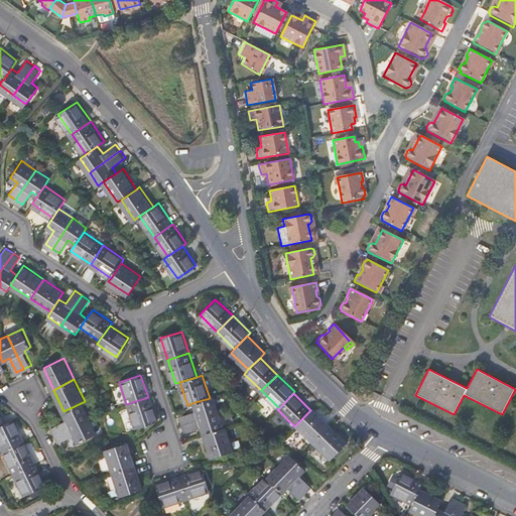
[(184,423),(219,411),(214,396),(210,398),(195,402),(197,410),(181,415),(184,423)]
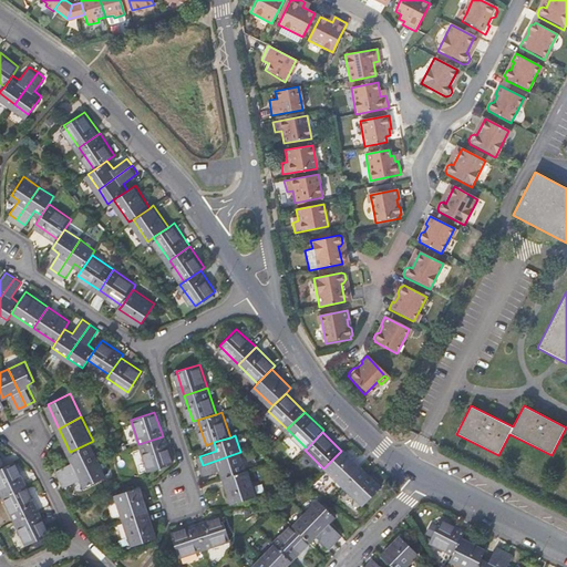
[(172,462),(163,436),(138,444),(147,470),(172,462)]
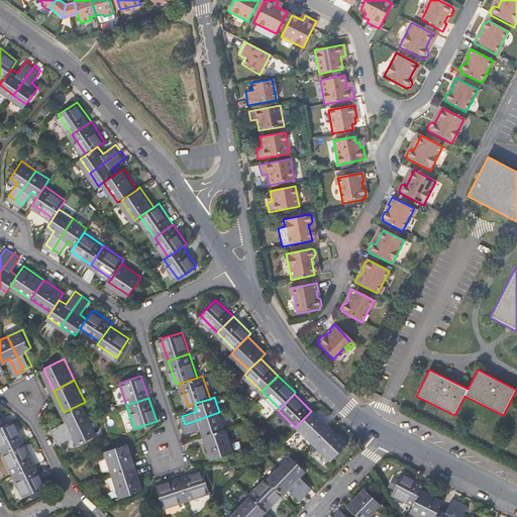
[(58,434),(90,418),(83,403),(64,412),(68,419),(54,426),(58,434)]
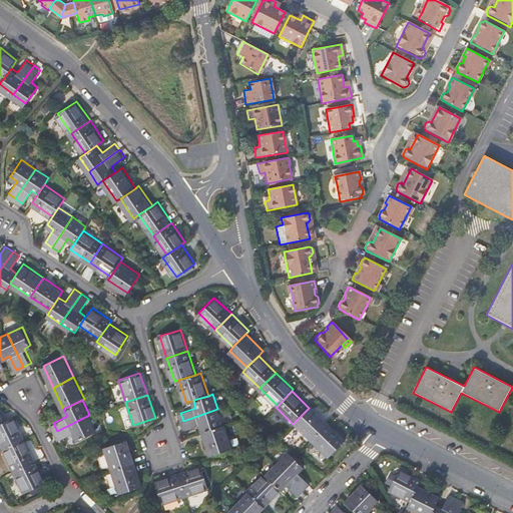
[(295,422),(313,439),(328,423),(311,406),(309,408),(295,422)]
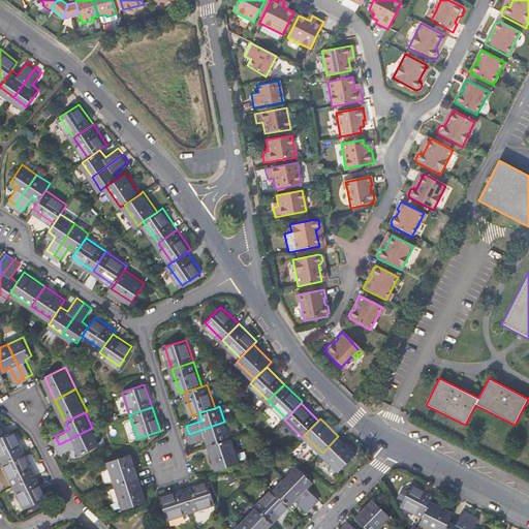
[(210,444),(230,438),(224,422),(189,434),(191,442),(207,437),(210,444)]
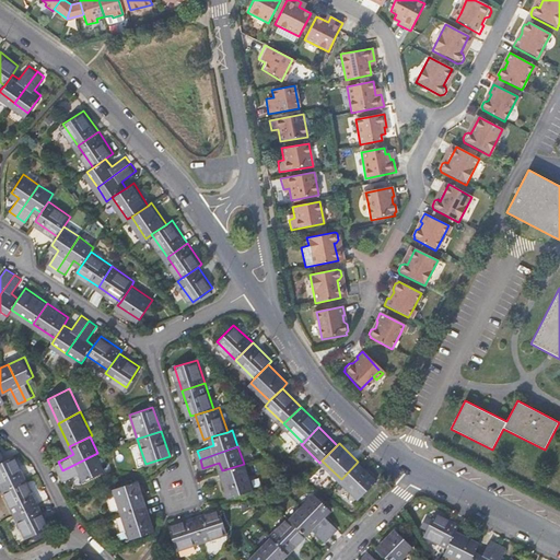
[(105,468),(97,453),(62,470),(66,478),(81,471),(84,478),(105,468)]
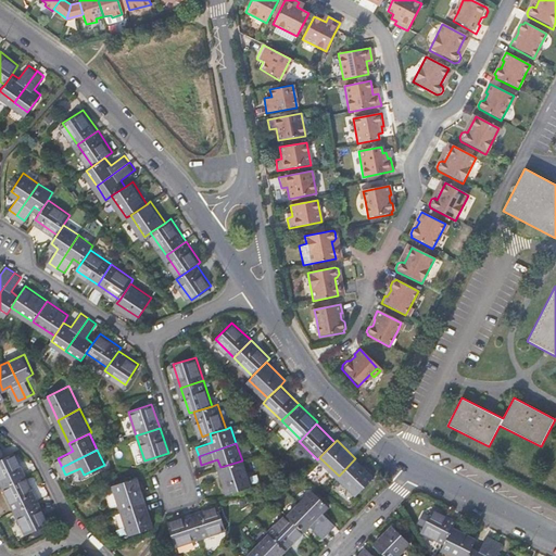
[(15,451),(4,456),(0,458),(0,475),(4,484),(26,475),(15,451)]
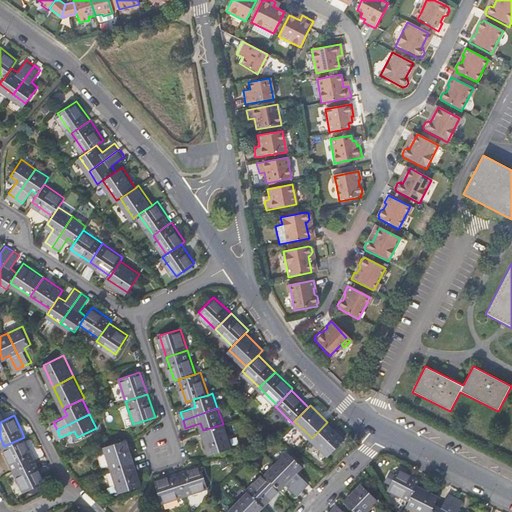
[(344,439),(327,422),(312,438),(329,454),(344,439)]
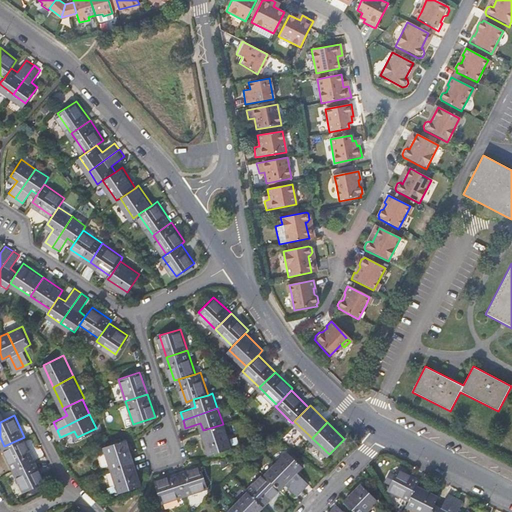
[(224,423),(223,424),(203,430),(211,453),(232,446),(224,423)]
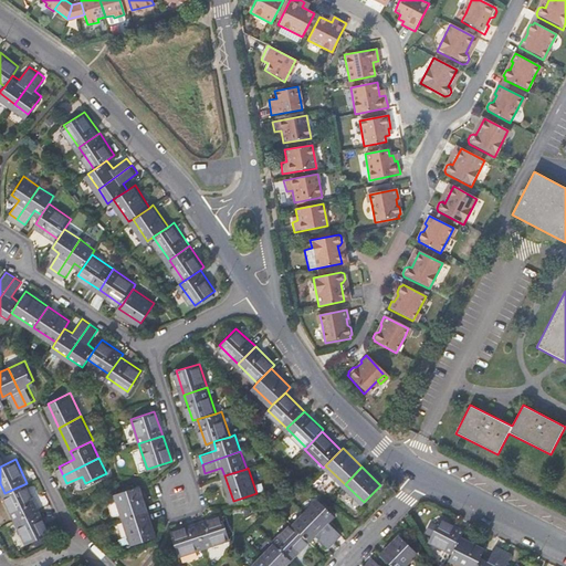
[(39,506),(27,483),(4,493),(17,517),(39,506)]
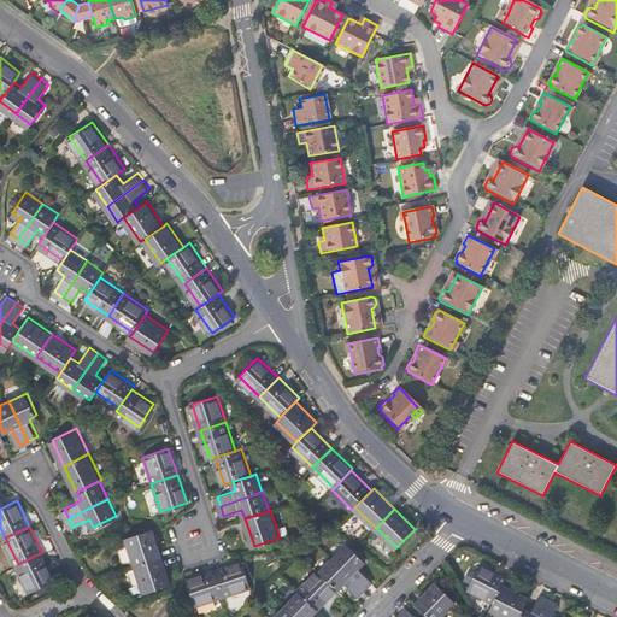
[(135,564),(162,556),(152,528),(127,536),(135,564)]
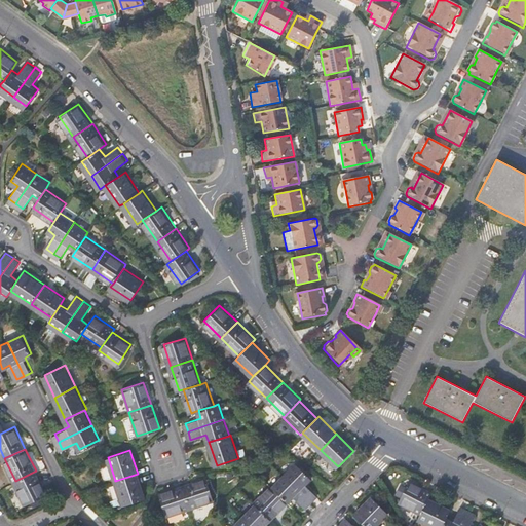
[(297,463),(286,475),(312,500),(318,495),(307,483),(311,478),(297,463)]
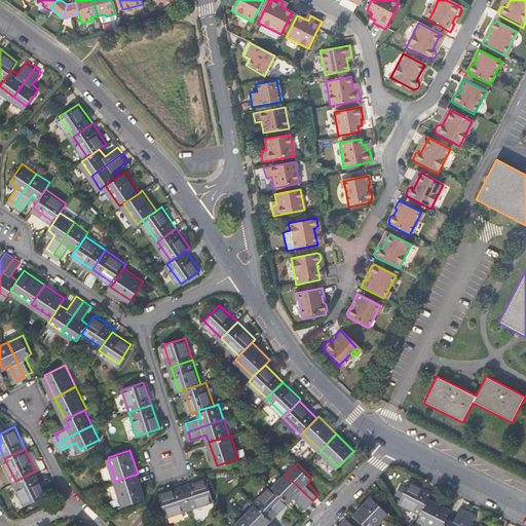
[(36,471),(15,481),(27,503),(46,493),(36,471)]
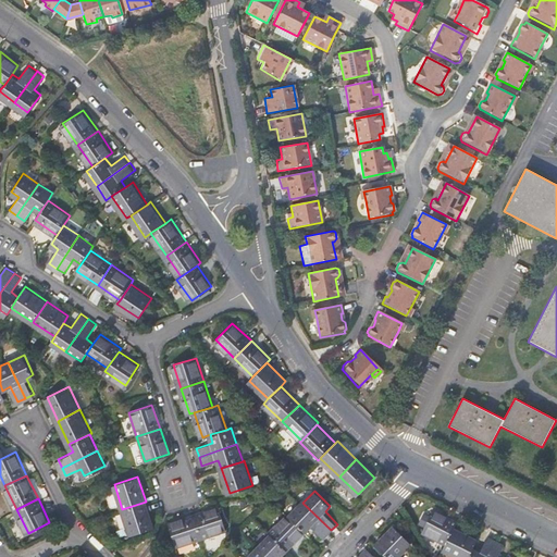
[(153,527),(146,502),(122,509),(131,534),(153,527)]
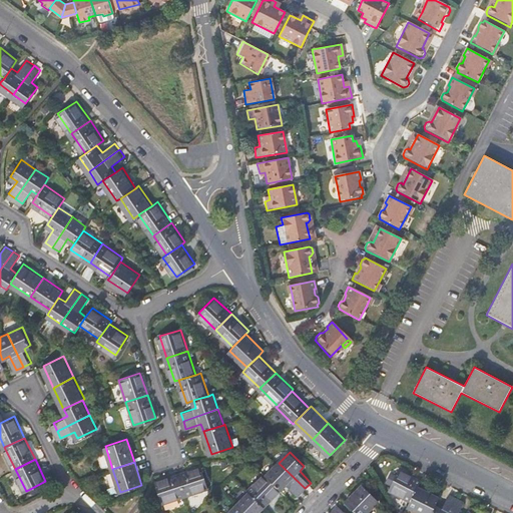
[(305,488),(279,463),(268,475),(282,489),(288,484),(299,495),(305,488)]
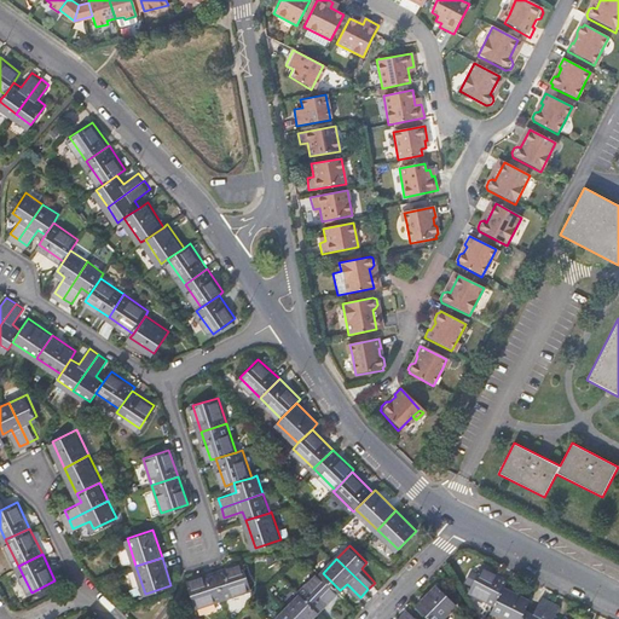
[(243,562),(217,572),(225,597),(253,588),(243,562)]
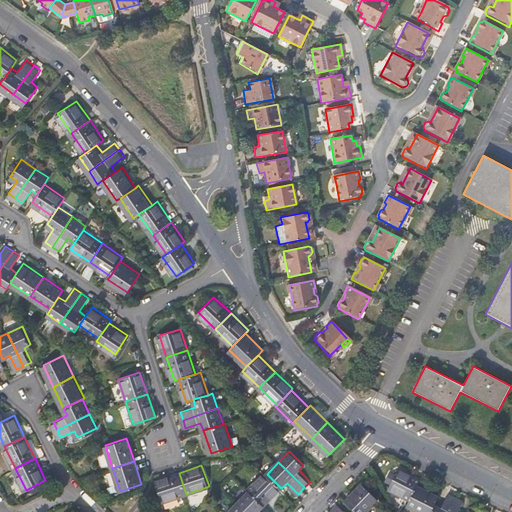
[(390,487),(411,498),(418,484),(421,478),(400,468),(390,487)]
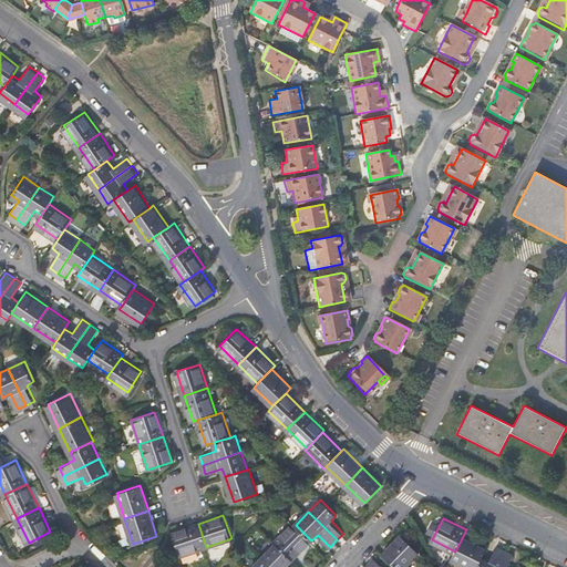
[(294,559),(311,540),(296,525),(294,523),(275,542),(277,543),(294,559)]
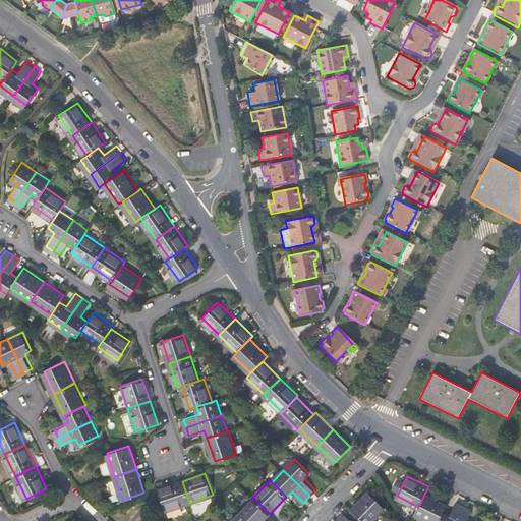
[(189,503),(182,481),(159,488),(166,511),(189,503)]
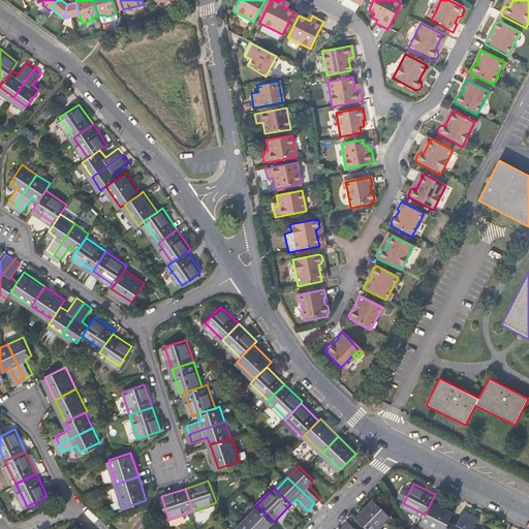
[(359,517),(368,526),(371,528),(377,528),(392,515),(376,499),(359,517)]
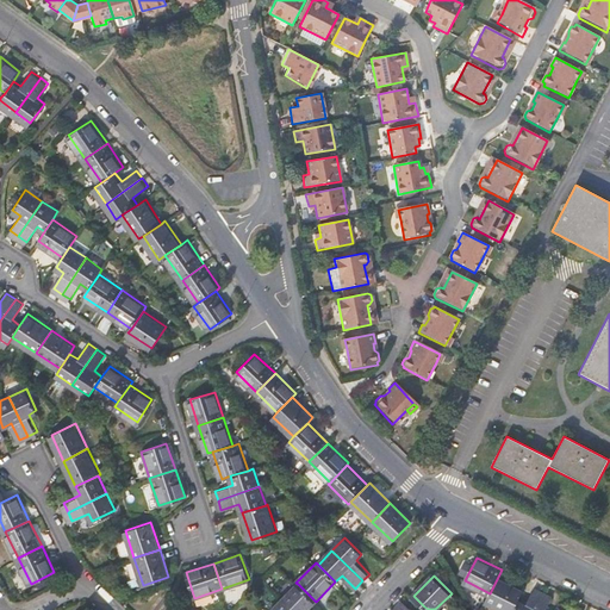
[(486,602),(503,609),(512,609),(518,599),(523,590),(498,577),(490,593),(486,602)]
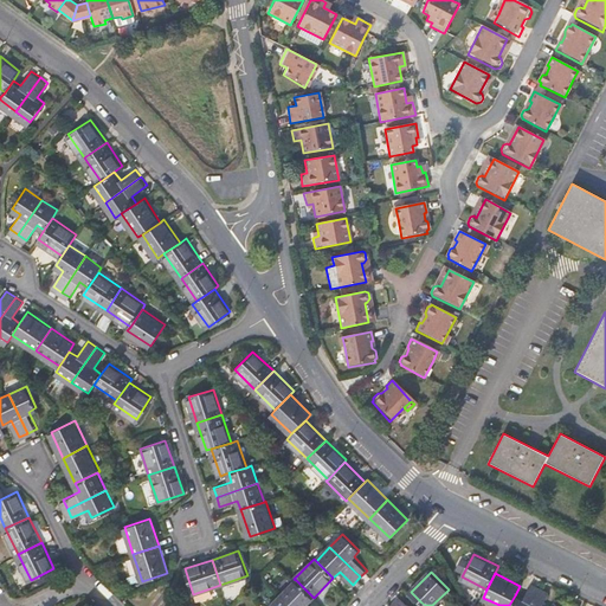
[(314,598),(296,580),(282,594),(294,605),(308,605),(307,605),(314,598)]
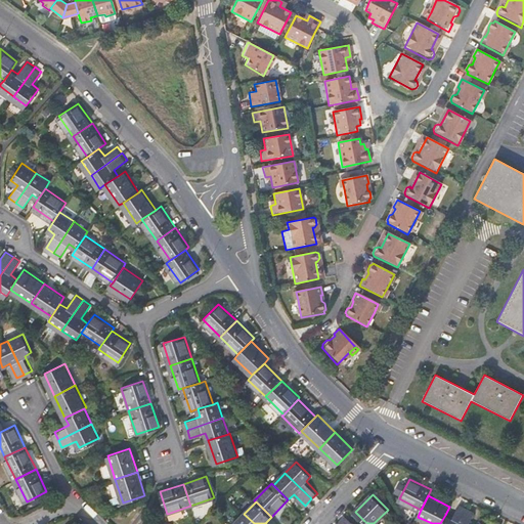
[(459,523),(468,508),(460,504),(452,518),(445,515),(440,523),(459,523)]
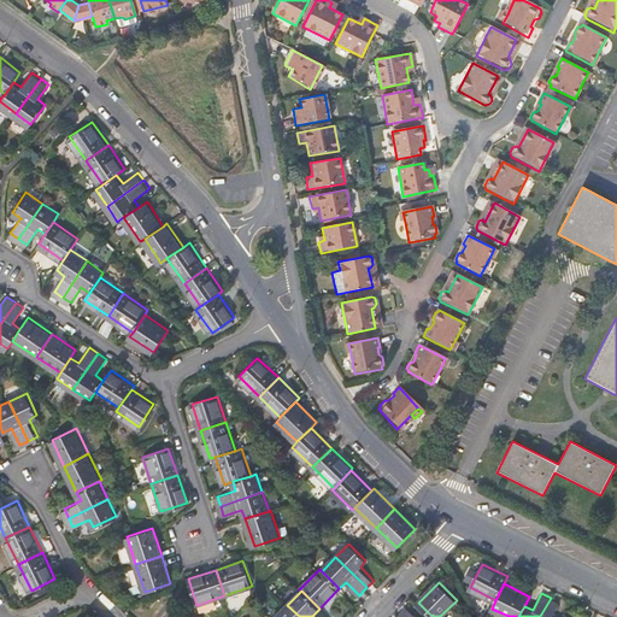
[(552,616),(559,603),(551,598),(540,616),(552,616)]
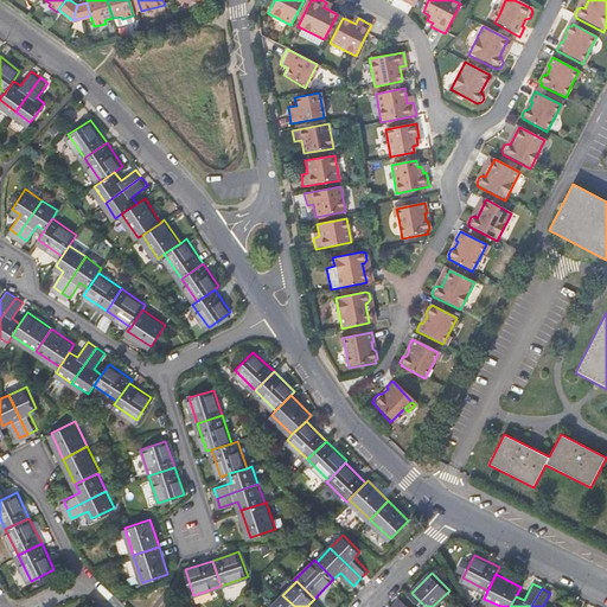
[(294,606),(282,595),(272,606),(294,606)]
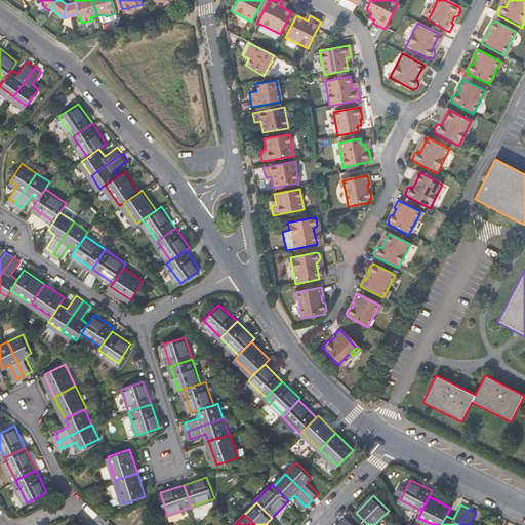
All buildings are outlined.
